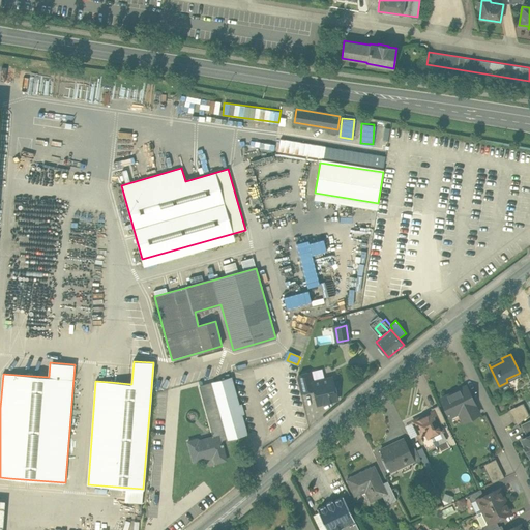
[(311,372),(298,375),(297,379),(300,393),(314,389),(312,382),(313,382),(311,372)]
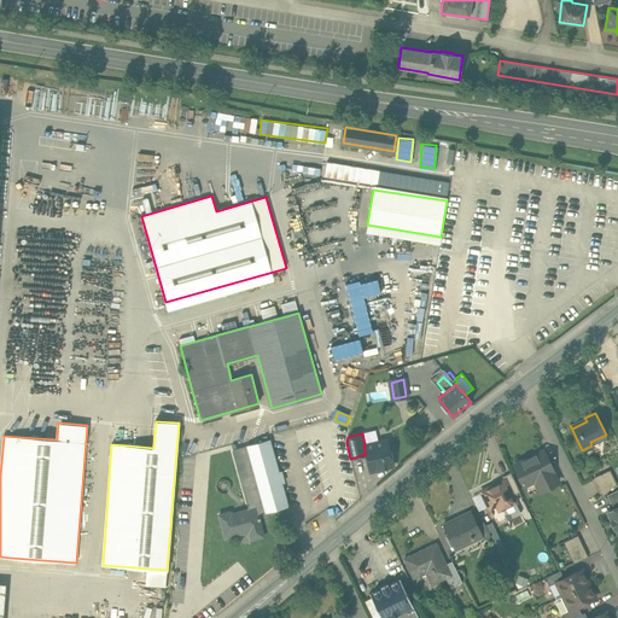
[(365,445),(363,445),(366,454),(371,472),(394,466),(392,459),(394,455),(392,449),(389,447),(388,439),(365,445)]
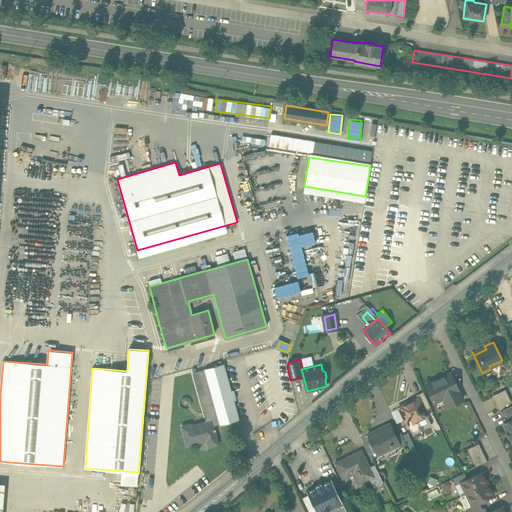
[(222,365),(193,373),(205,419),(205,420),(212,420),(213,425),(221,423),(221,424),(237,419),(232,400),(235,399),(233,390),(229,391),(222,365)]
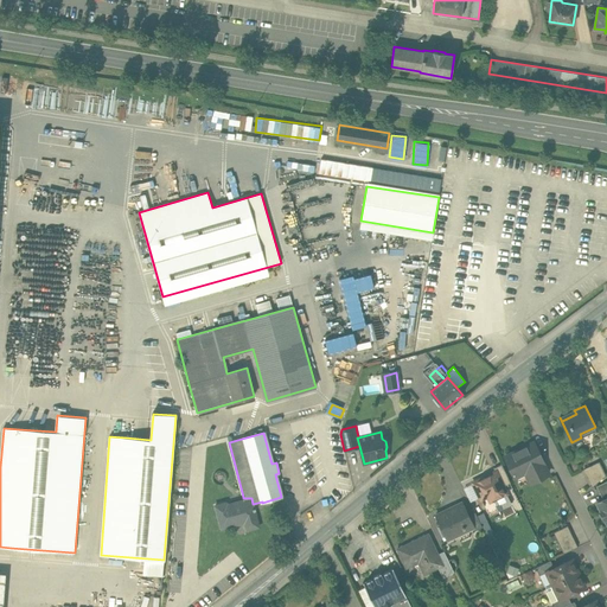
[(532,443),(505,457),(515,475),(525,471),(531,481),(548,473),(532,443)]
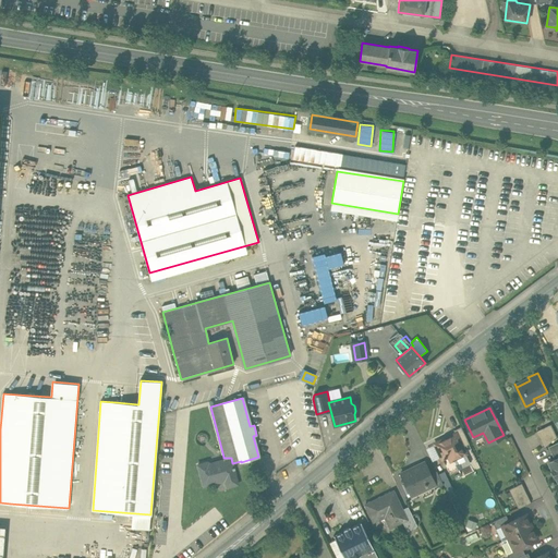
[(550,424),(536,432),(545,447),(557,438),(550,424)]
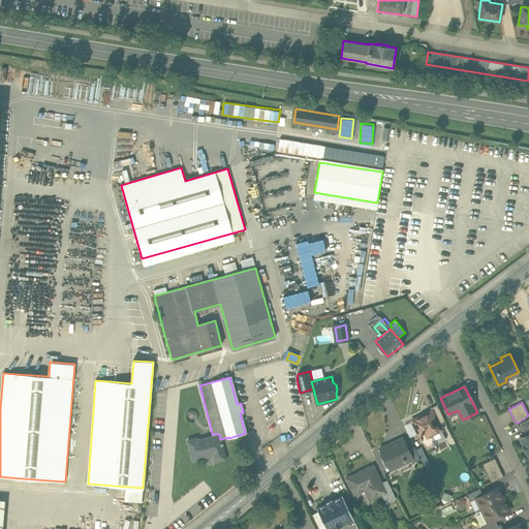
[(444,421),(437,405),(430,408),(432,411),(438,424),(444,421)]
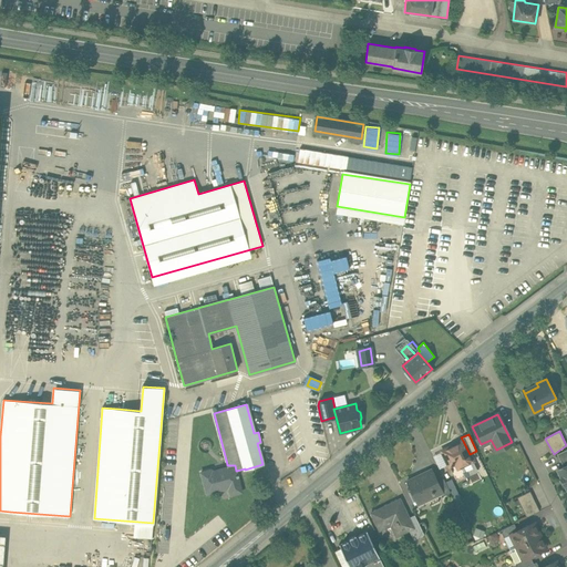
[(463,441),(442,451),(450,465),(457,461),(460,466),(472,460),(470,454),(463,441)]
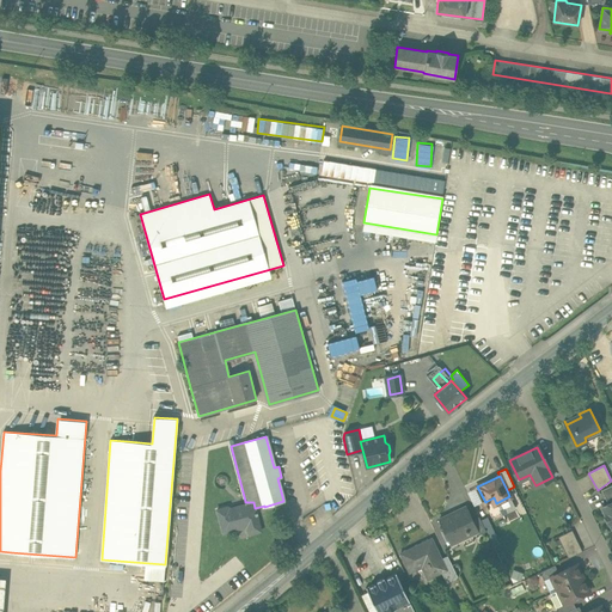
[(611,484),(601,490),(609,505),(611,502),(611,484)]
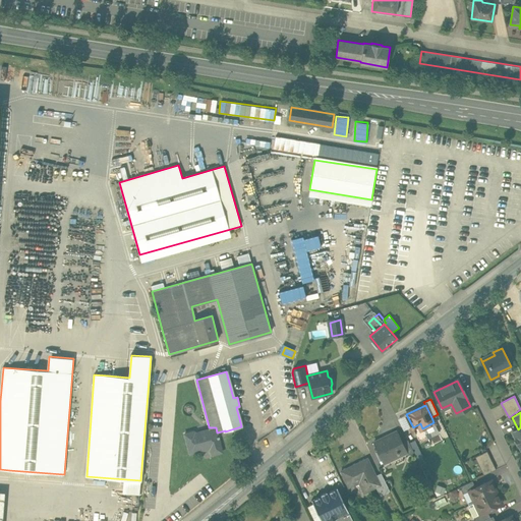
[(453,424),(458,435),(468,429),(463,418),(453,424)]
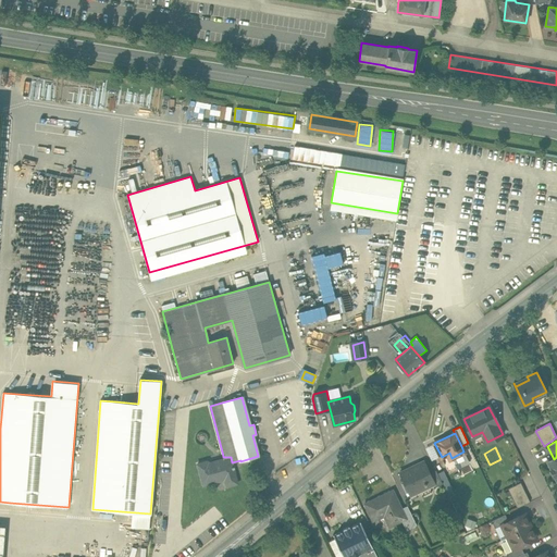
[(224,459),(208,463),(207,461),(197,465),(203,485),(224,479),(226,486),(234,484),(238,483),(234,468),(235,468),(235,466),(234,466),(232,462),(231,457),(223,457),(224,459)]
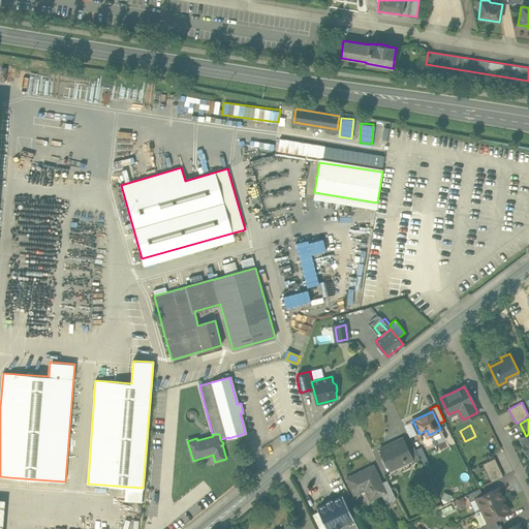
[(403,437),(379,449),(390,470),(412,460),(413,459),(408,448),(403,437)]
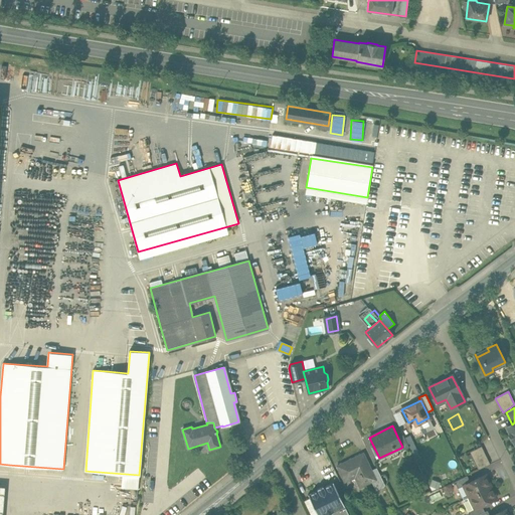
[(404,438),(402,435),(397,437),(402,447),(401,448),(402,450),(408,447),(404,438)]
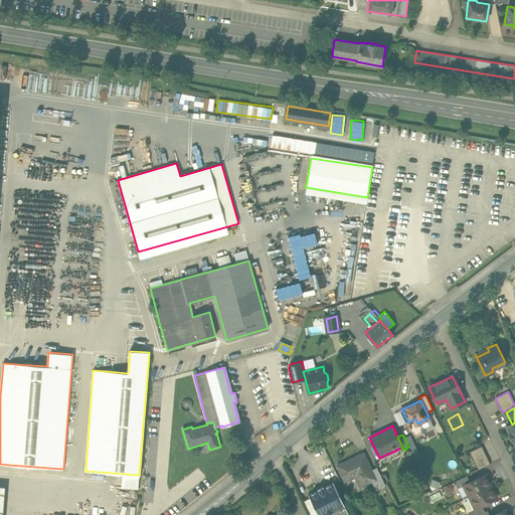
[(404,438),(408,447),(412,455),(417,452),(409,435),(404,438)]
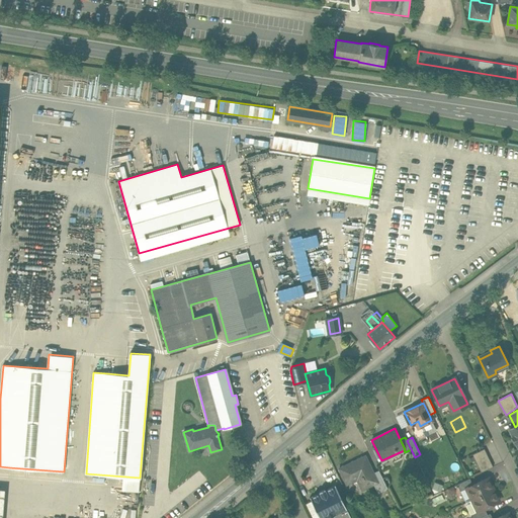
[(484,448),(472,454),(481,472),(493,466),(484,448)]
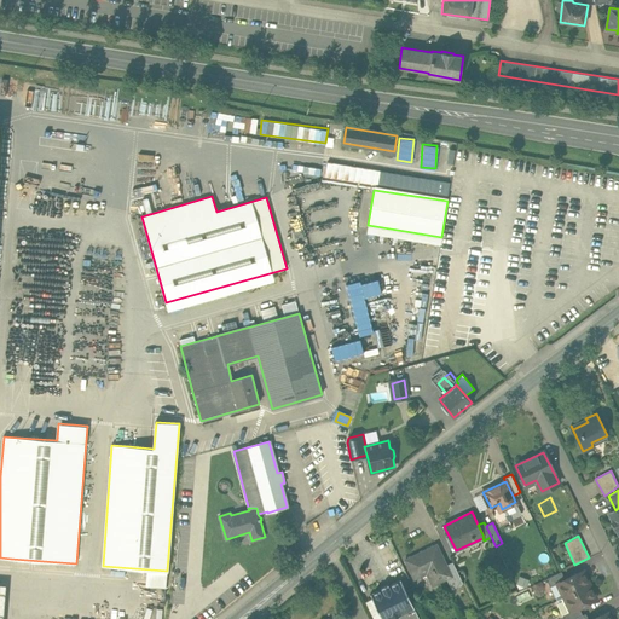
[(437,545),(405,560),(414,578),(432,570),(433,572),(434,572),(439,582),(446,578),(451,576),(446,565),(437,545)]
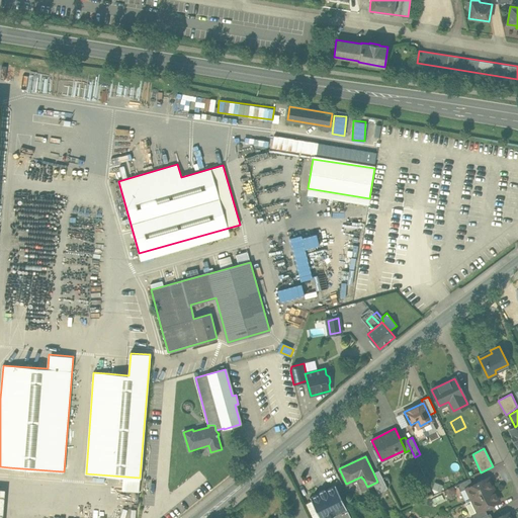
[(387,489),(378,470),(373,472),(377,482),(373,484),(377,493),(387,489)]
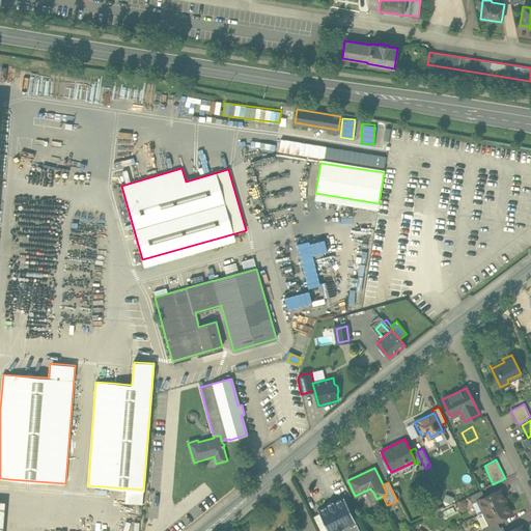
[(481,490),(468,497),(472,503),(478,500),(484,497),(481,490)]
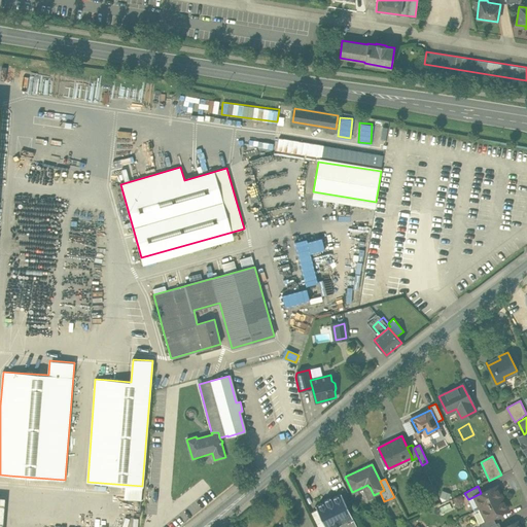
[(481,493),(475,496),(481,507),(501,497),(496,486),(481,493)]
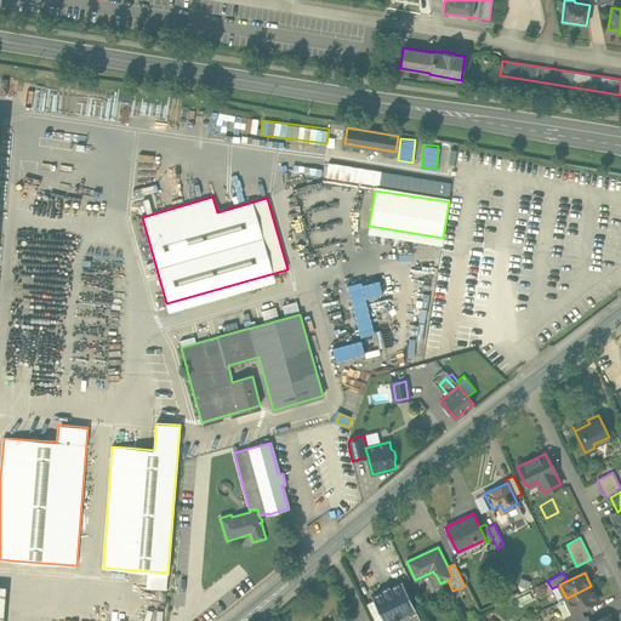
[(421,620),(402,581),(371,596),(382,620),(421,620)]
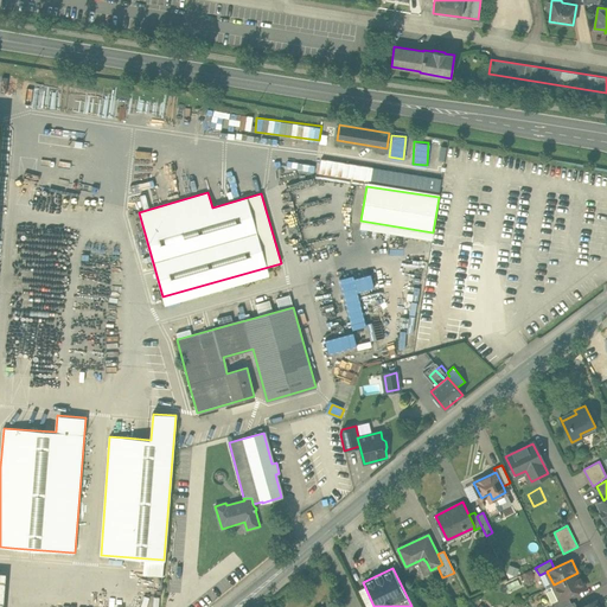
[(577,573),(554,585),(555,588),(547,592),(550,601),(553,601),(560,599),(568,595),(585,587),(577,573)]
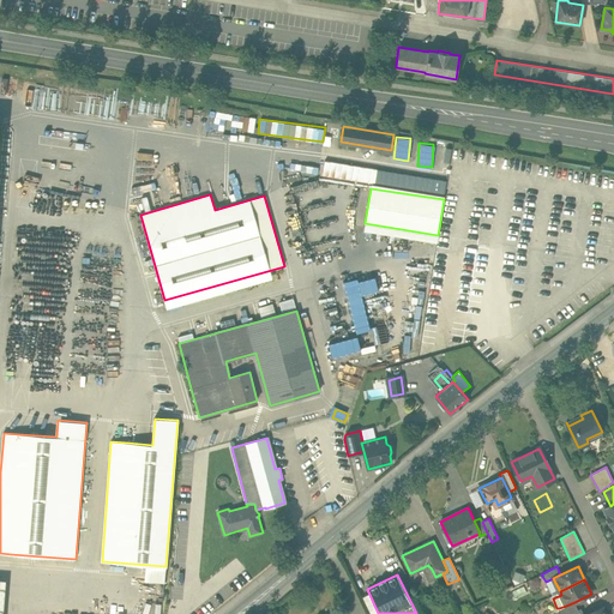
[(575,602),(566,606),(559,608),(559,609),(560,613),(569,613),(578,609),(575,602)]
